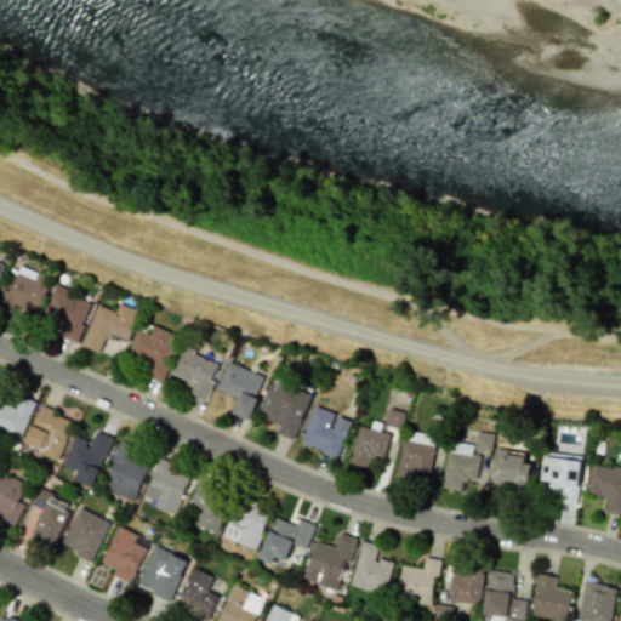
[(50,278),(17,265),(6,290),(0,288),(0,300),(35,314),(50,278)]
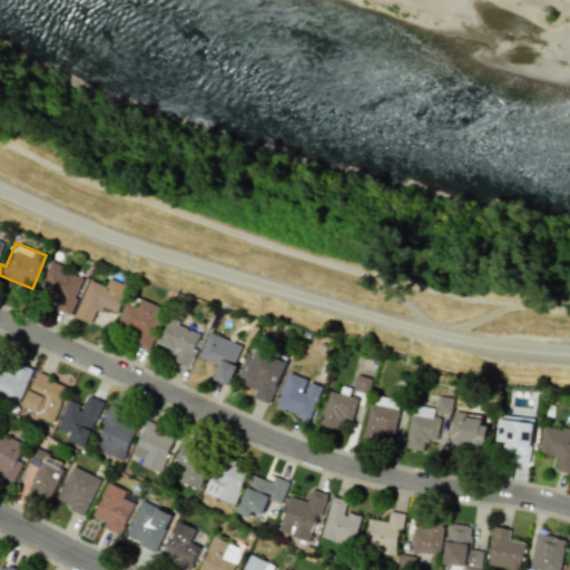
[(69,311),(84,276),(49,262),(35,296),(69,311)]
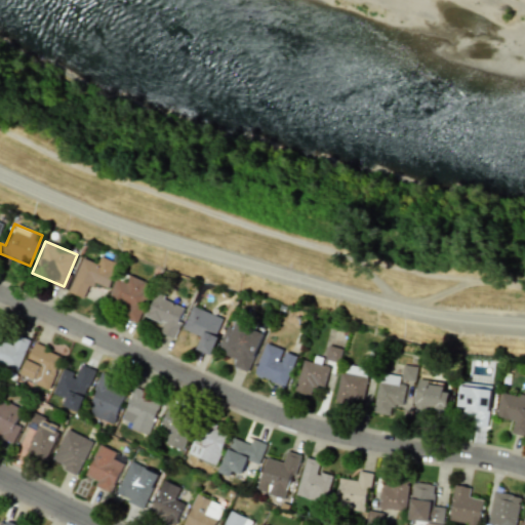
[(81,257),(67,291),(83,298),(90,281),(107,287),(116,263),(99,255),(96,264),(81,257)]
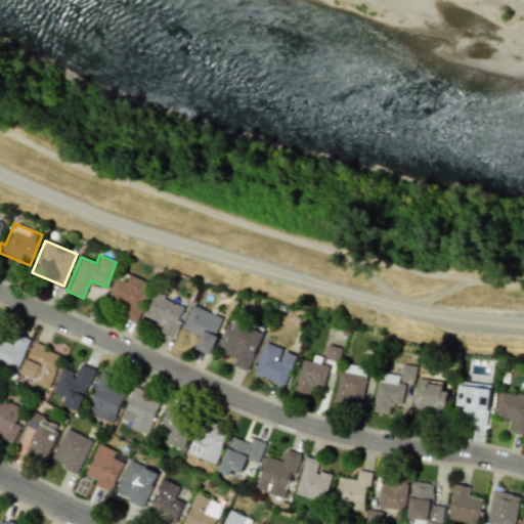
[(135,321),(151,285),(129,274),(126,281),(115,276),(105,297),(125,305),(121,314),(135,321)]
